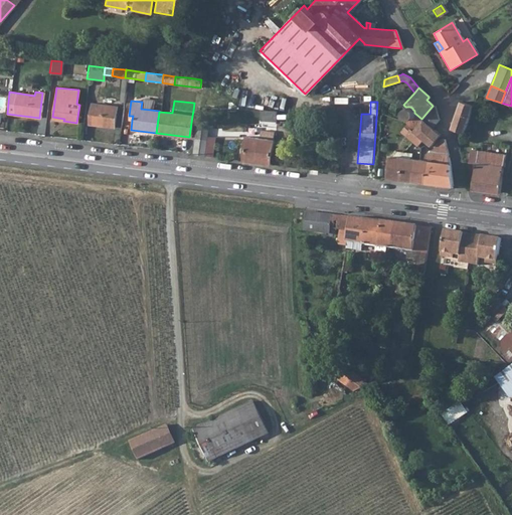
[(450,128),(463,132),(472,106),(459,102),(450,128)]
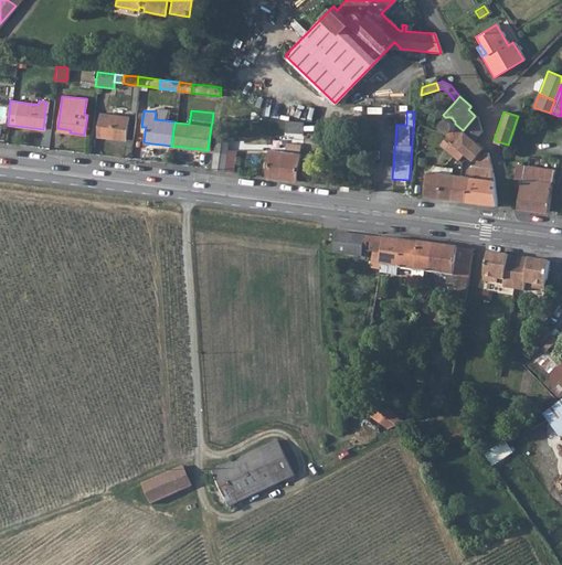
[(124,139),(127,117),(99,113),(96,136),(124,139)]
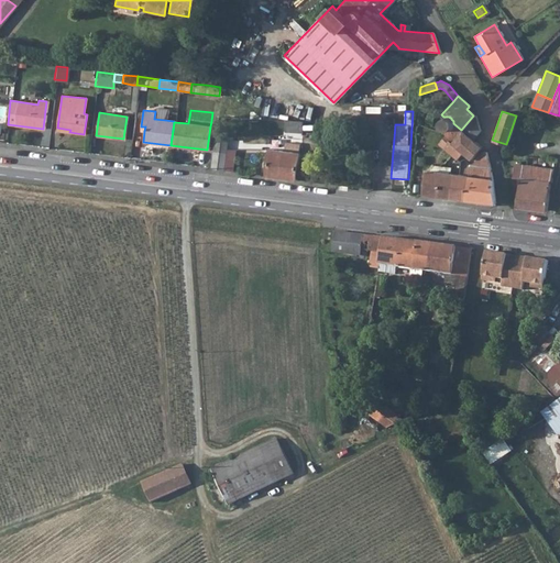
[(461,130),(453,123),(453,122),(453,121),(452,120),(451,119),(451,118),(450,118),(449,117),(448,117),(447,117),(446,117),(445,117),(443,117),(442,118),(441,118),(440,119),(440,120),(439,121),(439,122),(439,123),(439,124),(439,125),(439,127),(439,128),(440,128),(441,129),(441,130),(442,130),(443,131),(443,134),(451,141),(450,143),(447,141),(441,147),(450,155),(456,159),(459,156),(461,153),(470,161),(480,147),(471,140),(479,131),(474,114),(473,116),(461,130)]
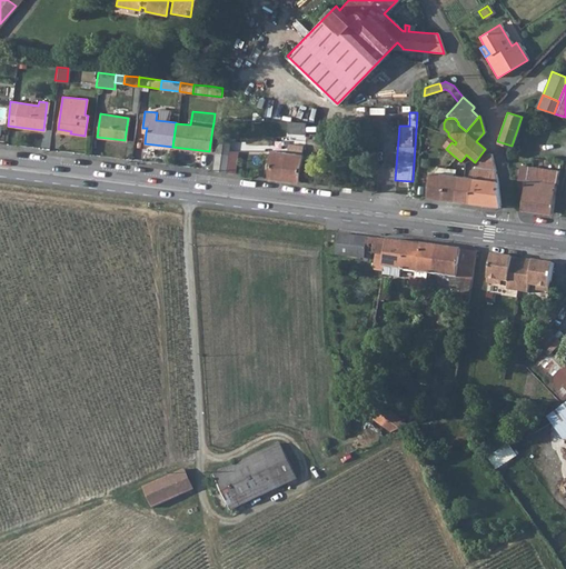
[(286,132),(304,133),(304,122),(287,121),(286,132)]
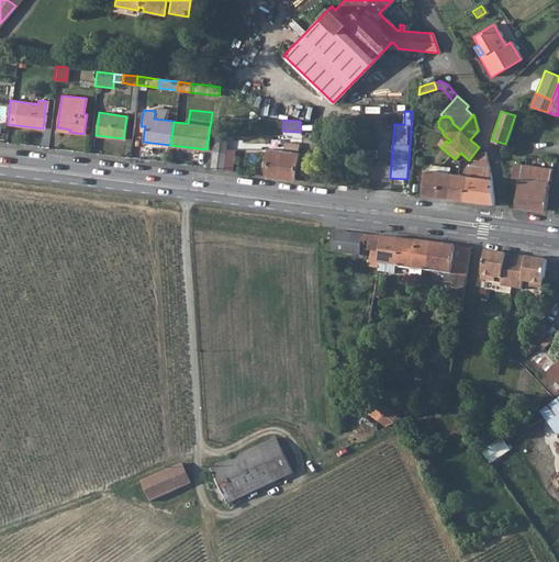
[(225,135),(213,136),(211,152),(217,152),(217,148),(224,149),(224,144),(225,139),(225,135)]
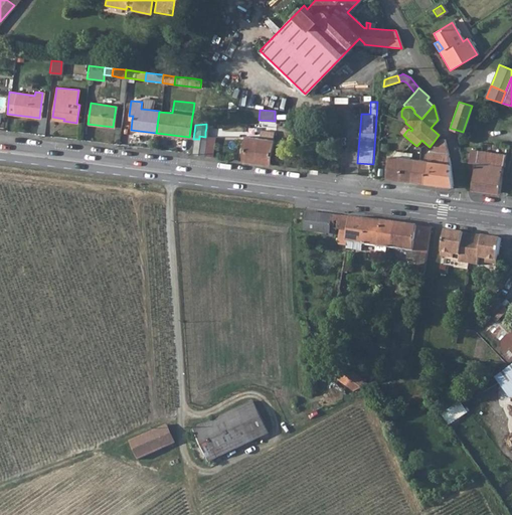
[(273,135),(273,132),(266,131),(265,139),(272,140),(273,135)]
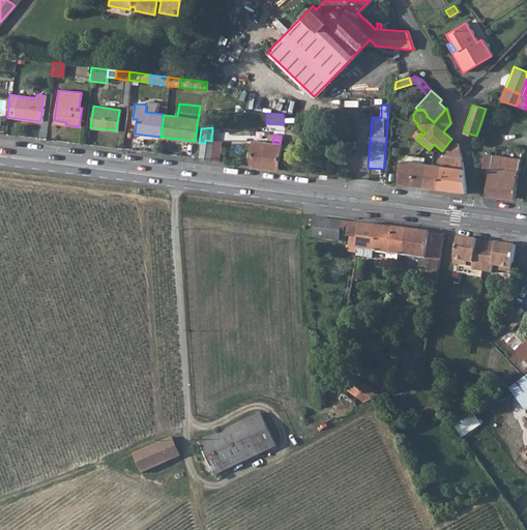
[(220,136),(211,136),(211,141),(208,160),(216,162),(220,136)]
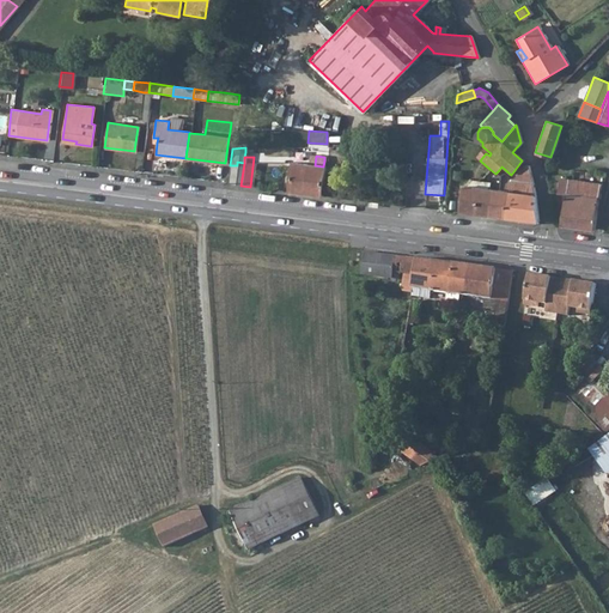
[(237,165),(230,165),(229,183),(241,186),(244,163),(237,162),(237,165)]
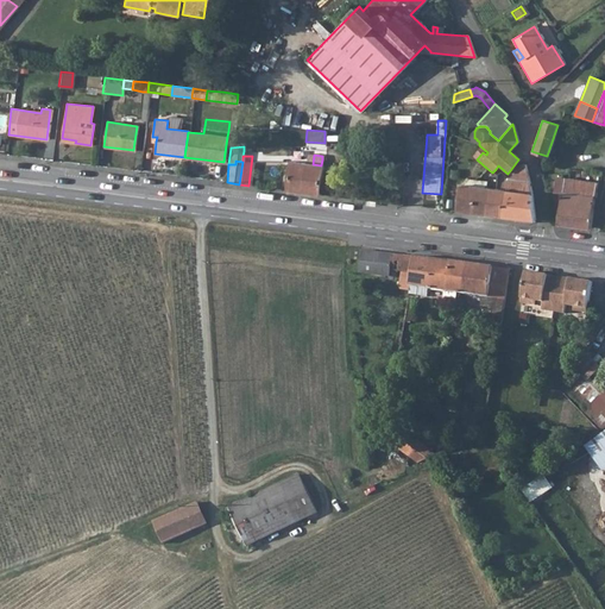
[(321,165),(313,164),(290,162),(287,190),(317,194),(321,165)]
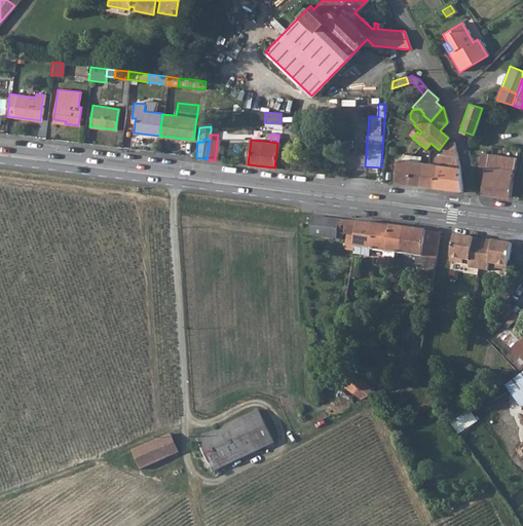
[(425,175),(419,174),(418,186),(446,189),(461,191),(458,167),(456,156),(452,142),(449,142),(441,152),(439,152),(437,153),(437,156),(435,155),(433,157),(432,164),(426,163),(425,175)]
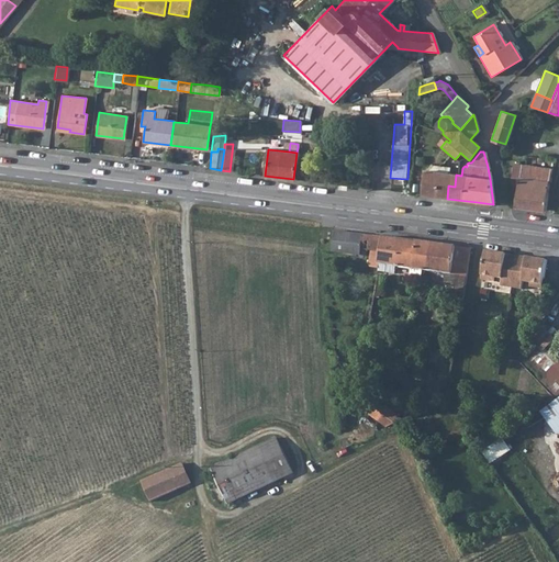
[(535,210),(544,211),(547,182),(548,182),(550,169),(512,164),(510,178),(517,179),(513,206),(535,210)]
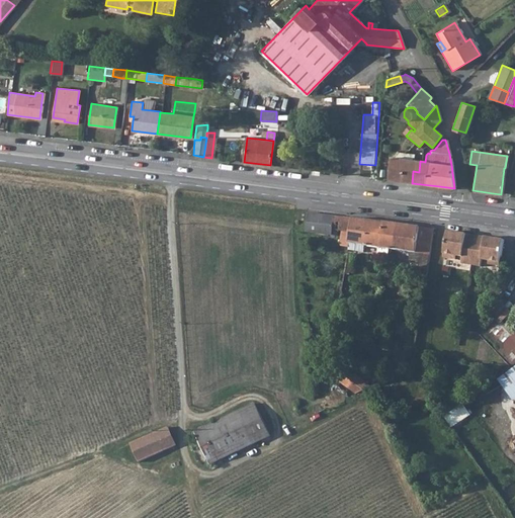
[(393,158),(392,157),(389,180),(391,180),(402,181),(412,183),(413,171),(419,172),(420,161),(413,160),(405,159),(393,158)]
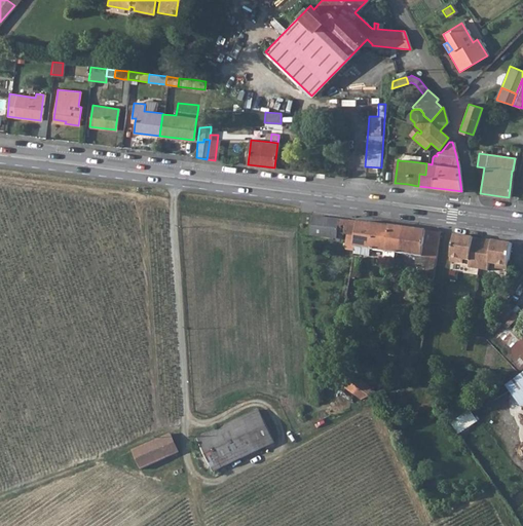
[(311,217),(308,236),(324,238),(326,218),(311,217)]
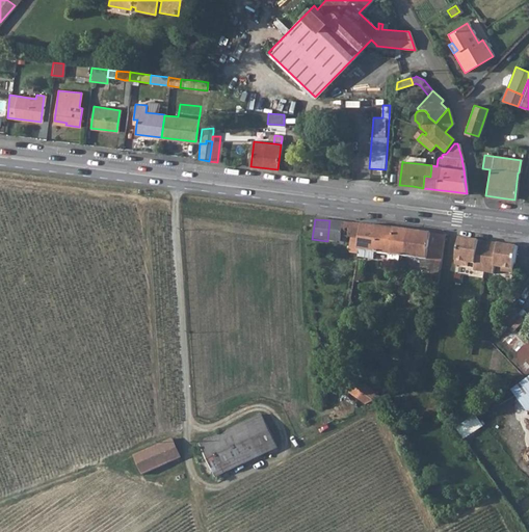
[(329,220),(327,241),(338,242),(338,237),(348,239),(350,223),(329,220)]
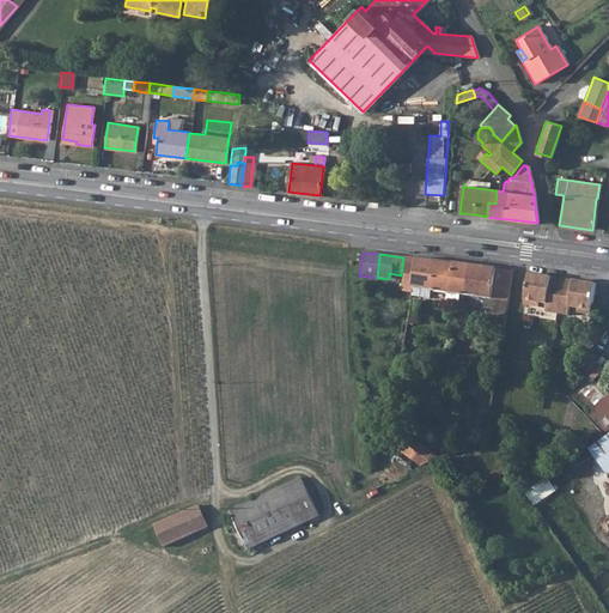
[(401,275),(400,281),(399,290),(401,292),(409,293),(409,289),(430,291),(448,293),(451,263),(403,258),(401,275)]
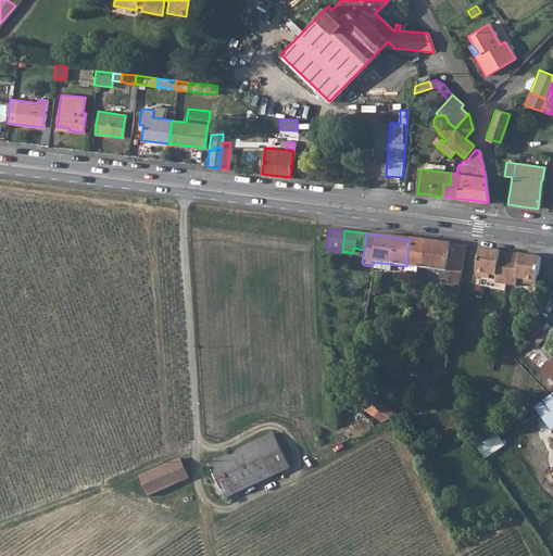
[(410,239),(406,266),(414,267),(416,267),(437,270),(436,279),(457,282),(463,247),(410,239)]
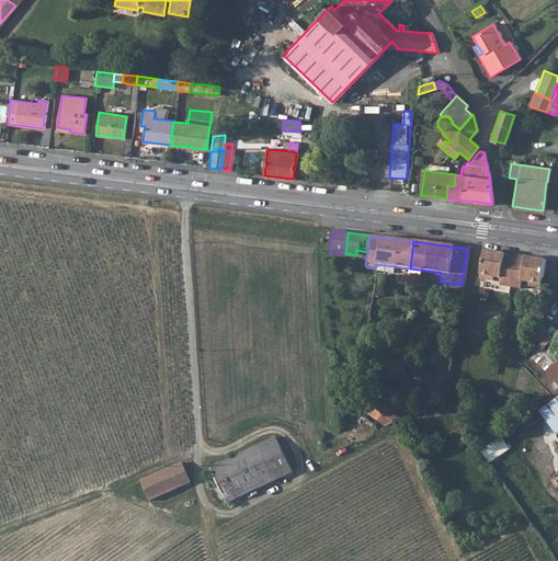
[(497,253),(481,251),(478,279),(490,282),(490,277),(498,278),(497,286),(519,289),(520,282),(527,283),(526,287),(538,288),(543,260),(536,259),(527,258),(497,253)]
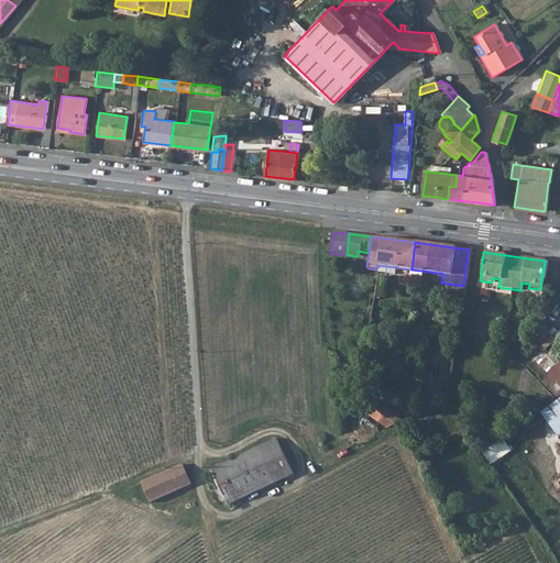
[(376,269),(375,275),(382,276),(383,271),(394,272),(395,271),(395,267),(376,265),(376,269)]
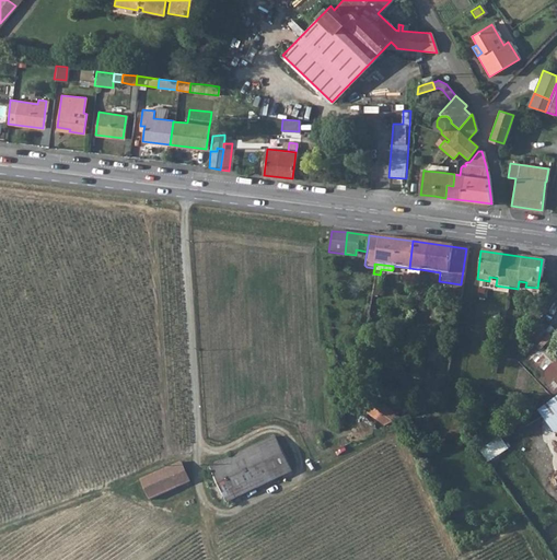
[(556,384),(556,370),(549,363),(538,374),(547,383),(550,380),(556,386),(556,384)]
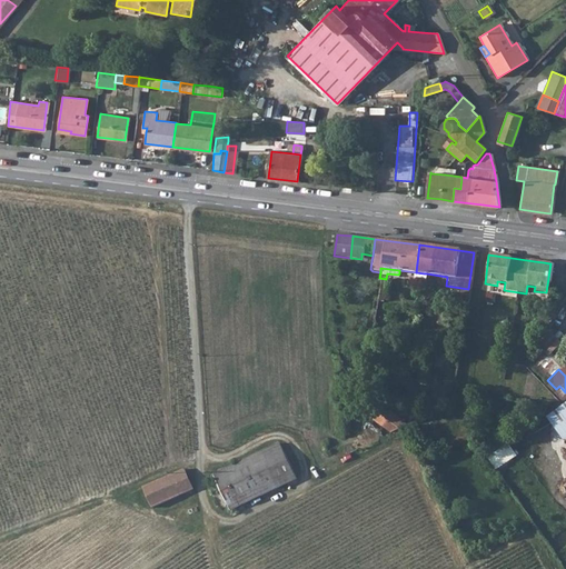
[(565,399),(545,415),(564,441),(565,439),(565,399)]
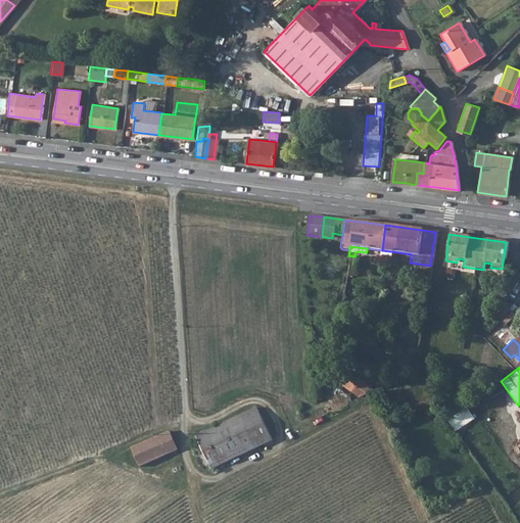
[(347,374),(340,385),(358,397),(367,393),(372,390),(368,387),(347,374)]
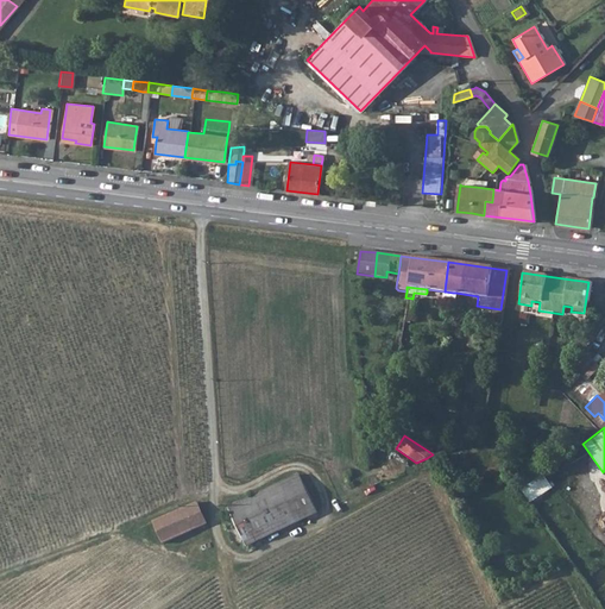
[(313,509),(294,472),(225,507),(244,544),(313,509)]
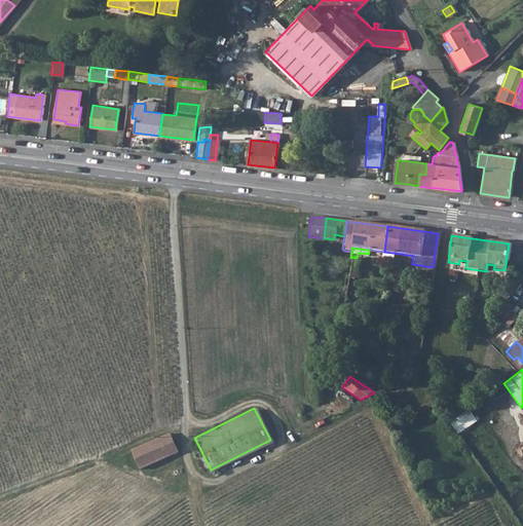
[(450,422),(457,434),(471,425),(463,414),(450,422)]
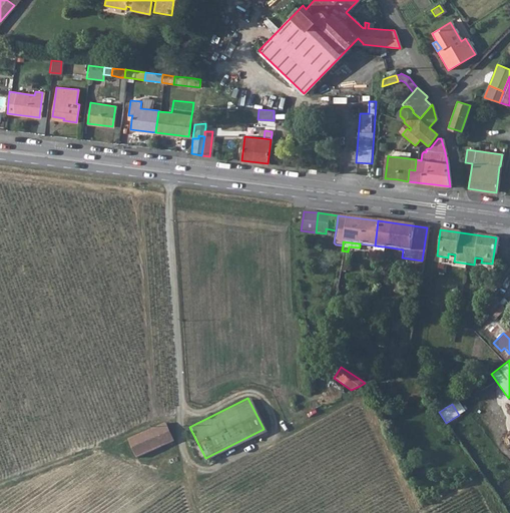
[(151,428),(125,440),(134,458),(170,441),(162,423),(151,428)]
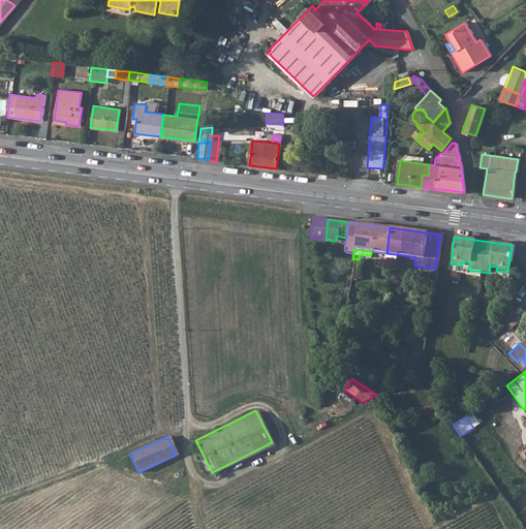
All buildings are outlined.
